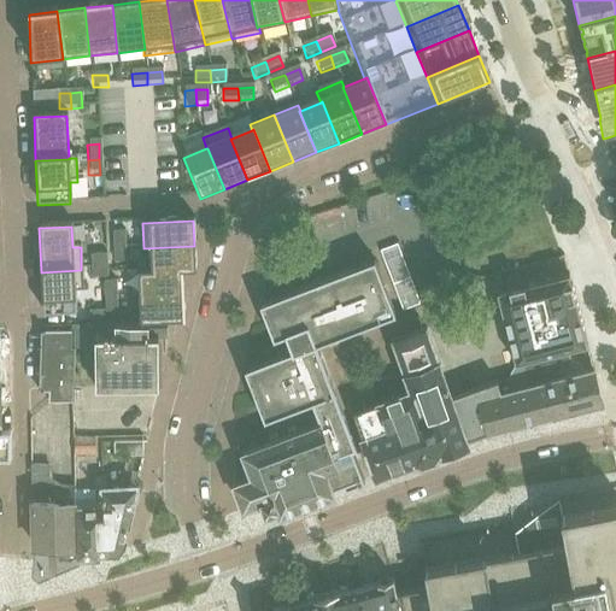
[(113,251),(125,250),(124,234),(112,235),(113,251)]
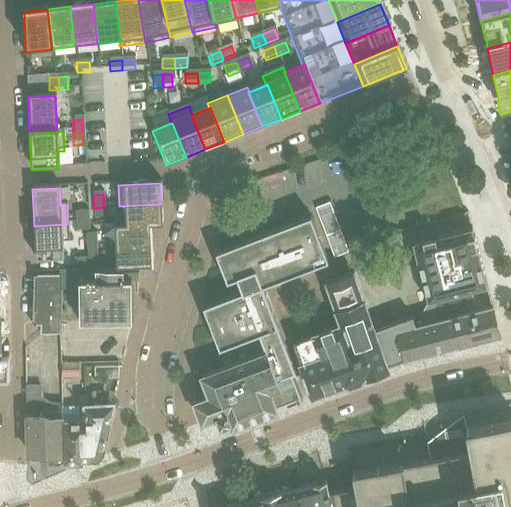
[(119,206),(120,226),(120,227),(151,225),(151,226),(162,226),(161,204),(119,206)]
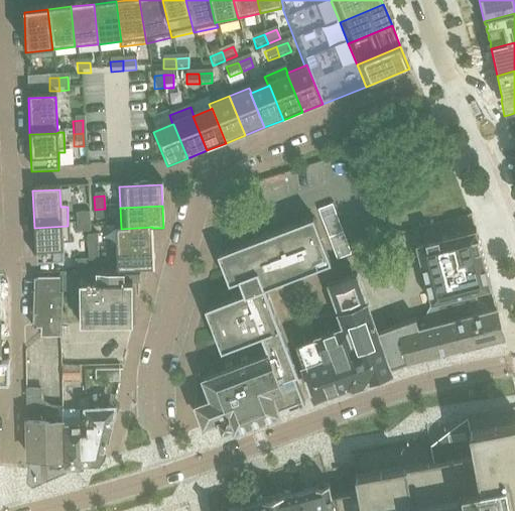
[(342,236),(332,208),(317,214),(328,241),(342,236)]
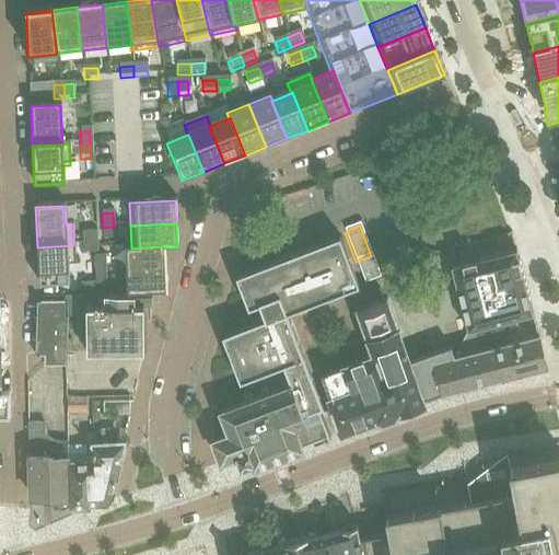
[(114,227),(103,228),(103,241),(114,241),(114,227)]
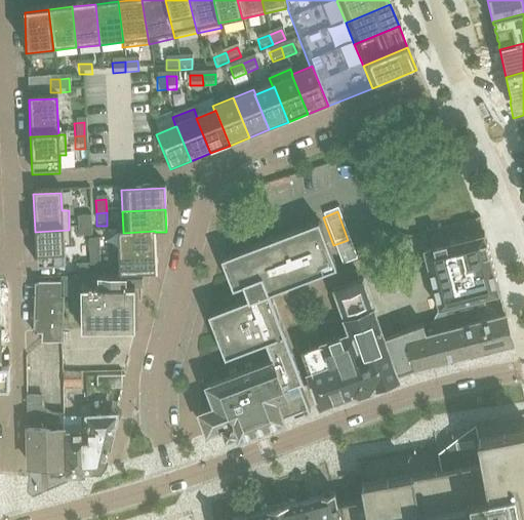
[(77,230),(90,229),(90,218),(77,220),(77,230)]
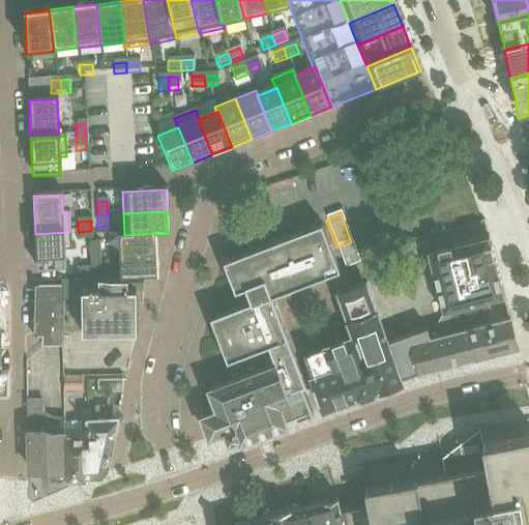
[(237,441),(239,447),(287,429),(285,424),(295,420),(296,424),(304,420),(313,417),(302,390),(305,389),(271,300),(339,274),(321,228),(223,265),(234,296),(244,292),(251,305),(209,321),(227,366),(267,350),(274,368),(207,394),(216,414),(200,420),(208,441),(224,436),(228,445),(237,441)]
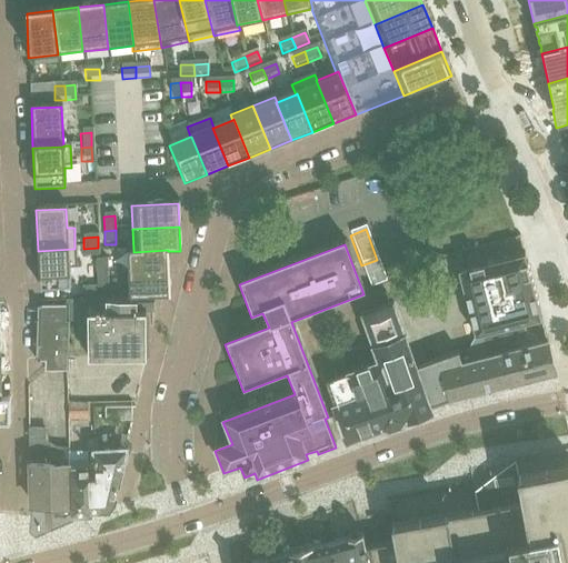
[(98,248),(83,249),(85,259),(99,258),(98,248)]
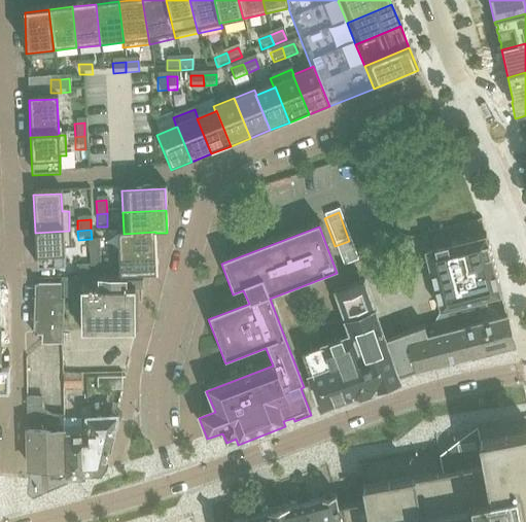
[(70,250),(69,231),(35,233),(36,270),(65,269),(64,251),(70,250)]
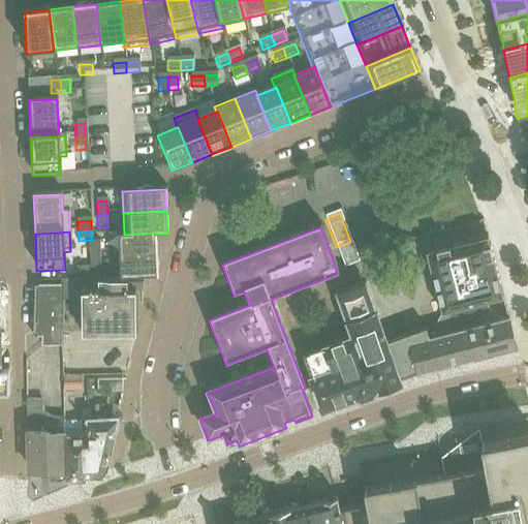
[(118,234),(119,255),(157,254),(156,234),(156,233),(124,235),(124,234),(118,234)]
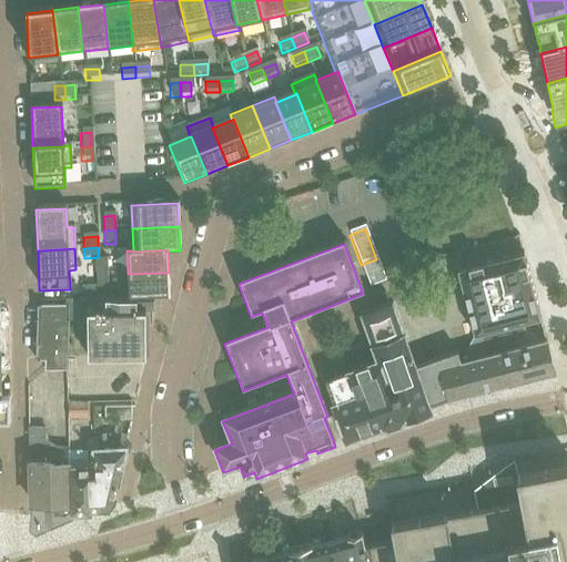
[(485,336),(490,358),(510,353),(509,345),(520,341),(517,327),(522,326),(539,322),(523,256),(456,273),(474,339),(481,337),(485,336)]
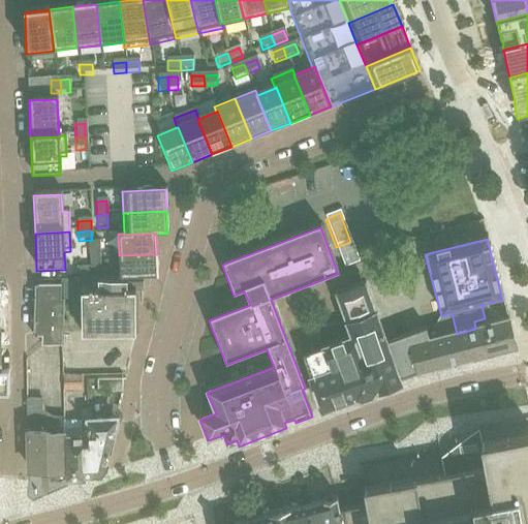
[(89,257),(99,256),(99,244),(89,244),(89,257)]
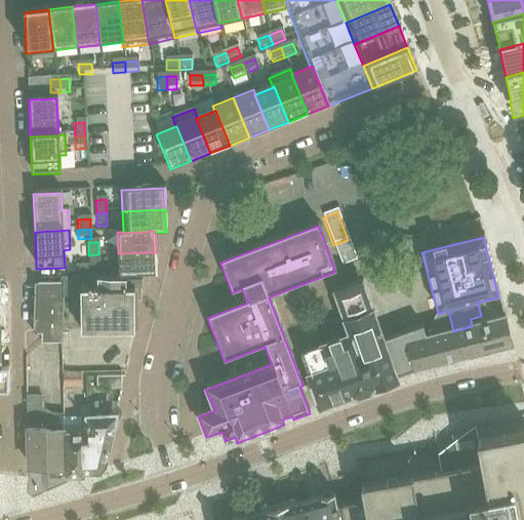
[(156,252),(118,253),(119,276),(157,274),(156,252)]
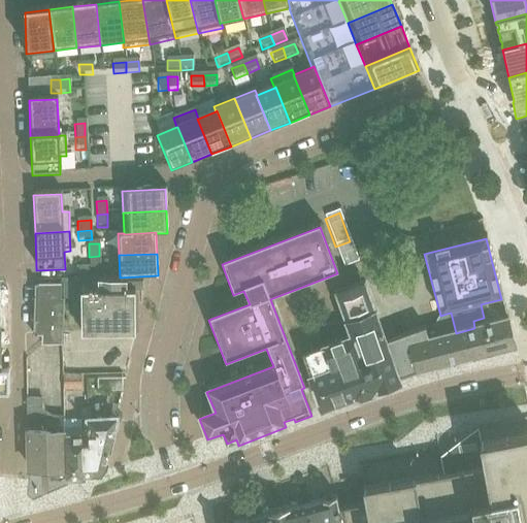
[(99,256),(89,257),(90,269),(100,269),(99,256)]
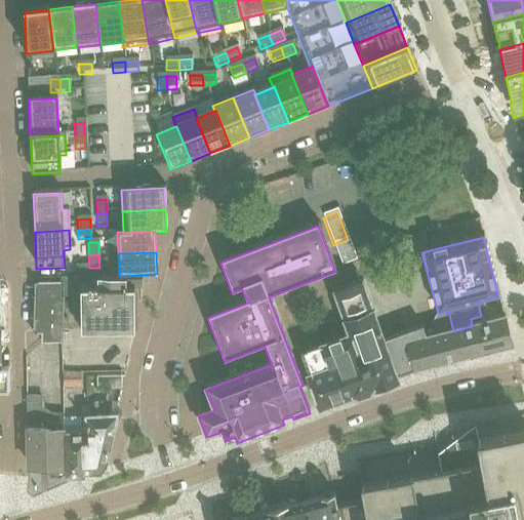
[(81,281),(81,335),(134,334),(134,291),(129,292),(129,280),(81,281)]
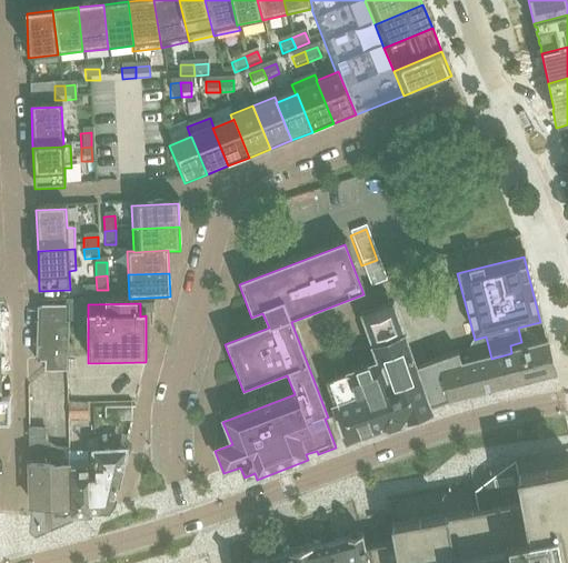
[(450,403),(555,376),(555,374),(554,374),(547,347),(547,344),(546,344),(511,353),(491,359),(487,360),(472,363),(468,352),(457,355),(429,365),(420,369),(414,371),(404,342),(405,342),(392,307),(359,319),(374,354),(376,353),(380,367),(328,385),(348,442),(384,429),(389,431),(399,428),(402,422),(429,413),(428,412),(428,411),(430,411),(429,410),(438,406),(449,402),(449,404),(450,403)]
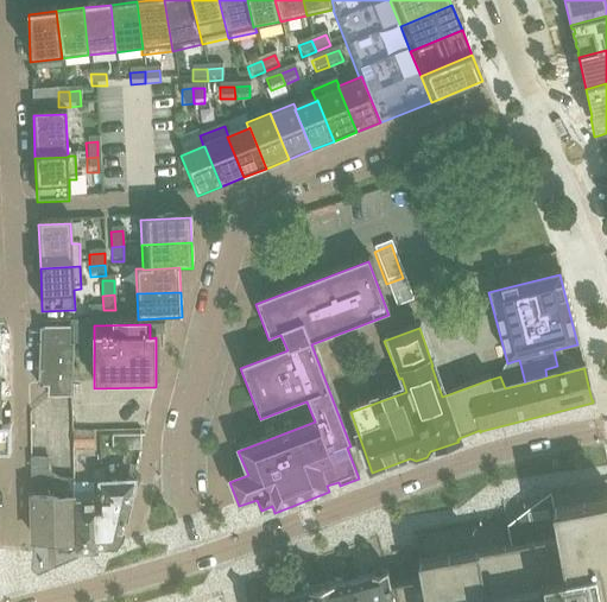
[(39,331),(39,336),(38,353),(38,392),(46,392),(46,401),(71,401),(71,388),(71,376),(71,348),(70,348),(70,331),(39,331)]
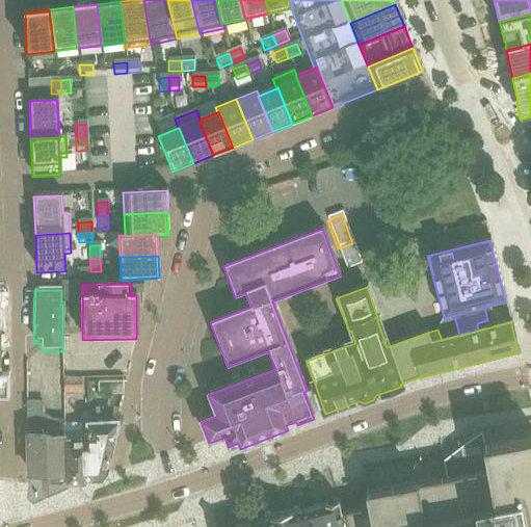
[(0,396),(8,397),(8,373),(2,373),(0,373),(0,396)]
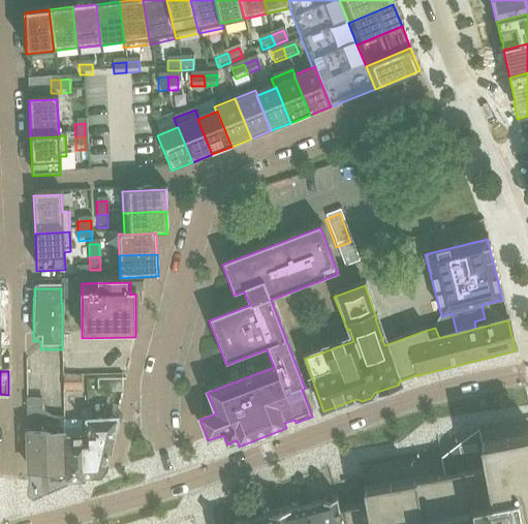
[(81,397),(81,379),(62,379),(62,397),(81,397)]
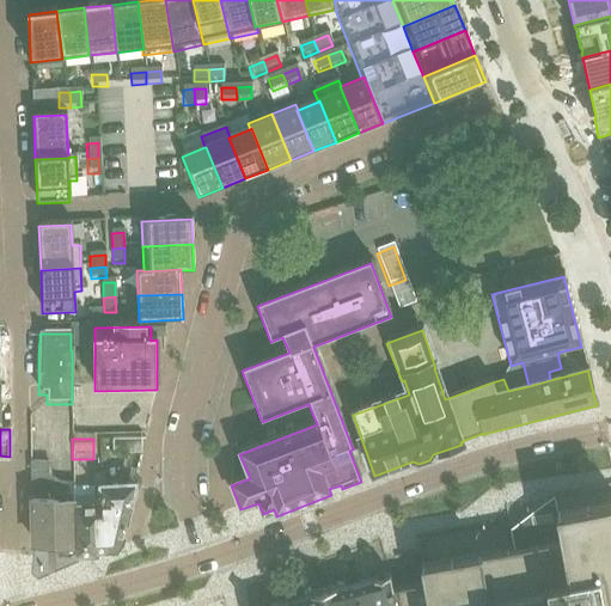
[(112,457),(142,457),(142,441),(112,441),(112,457)]
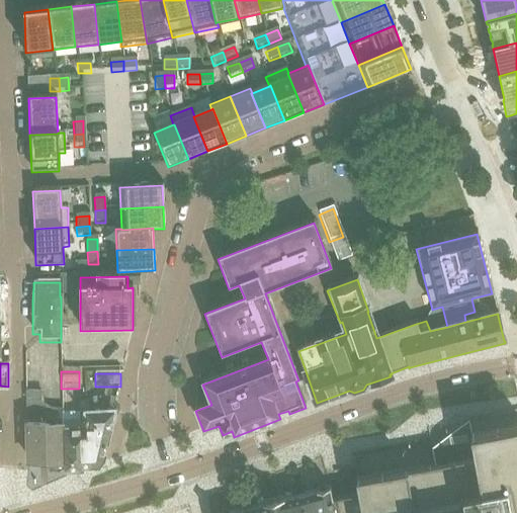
[(42,394),(25,394),(28,462),(39,462),(44,462),(44,471),(49,475),(57,475),(62,472),(64,472),(60,426),(61,426),(61,415),(61,411),(52,410),(44,405),(42,394)]
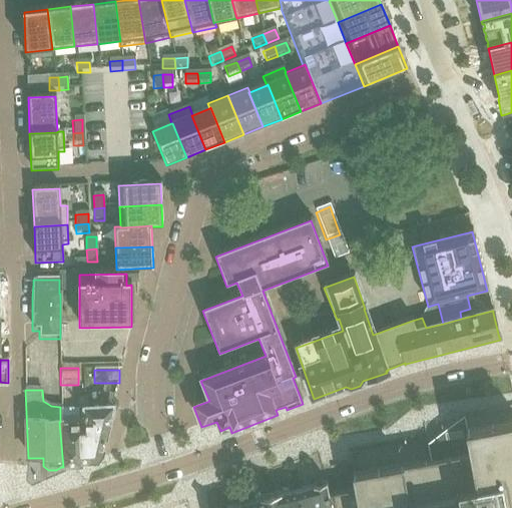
[(98,462),(102,456),(113,409),(86,411),(85,394),(77,394),(78,410),(78,411),(84,411),(85,421),(85,426),(88,463),(98,462)]
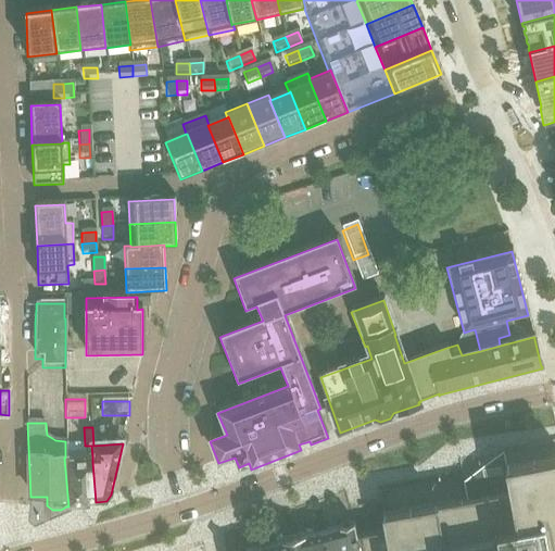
[(92,462),(92,456),(91,446),(85,446),(85,445),(65,446),(65,458),(64,458),(68,506),(71,512),(82,511),(86,504),(86,502),(96,502),(92,462)]
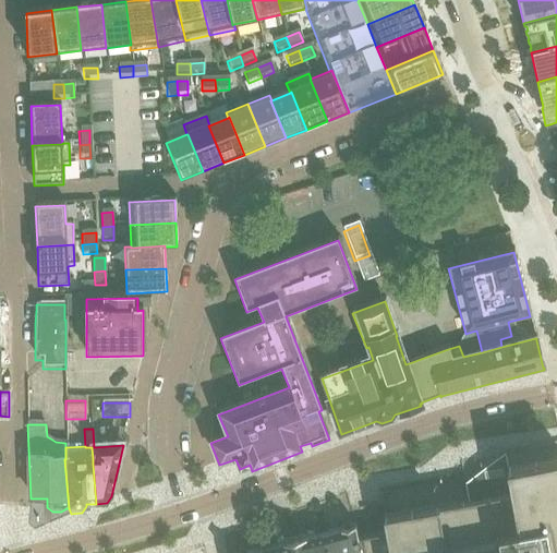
[(362,540),(358,540),(361,552),(556,552),(556,459),(507,469),(509,480),(496,482),(485,484),(485,481),(464,484),(468,503),(383,519),(386,535),(362,540)]
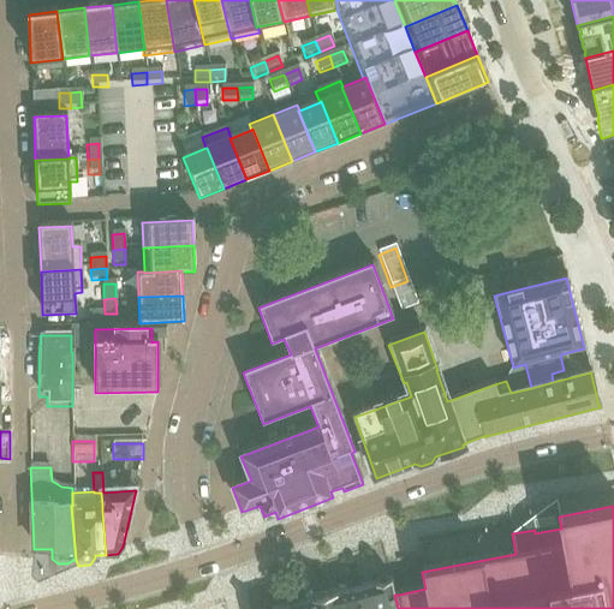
[(377,586),(358,590),(362,608),(398,608),(394,595),(391,581),(389,581),(388,581),(389,583),(376,585),(377,586)]
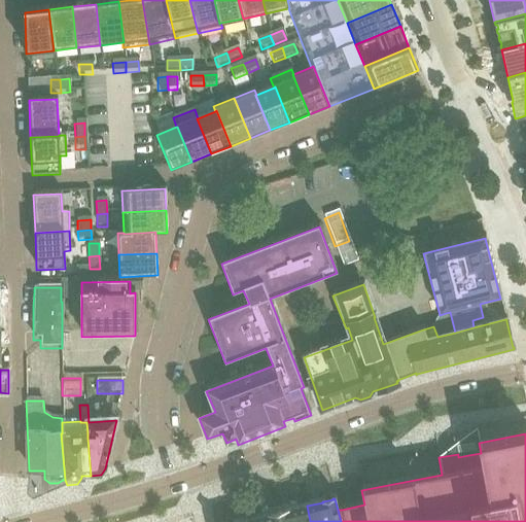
[(310,521),(307,506),(287,510),(279,512),(281,521),(310,521)]
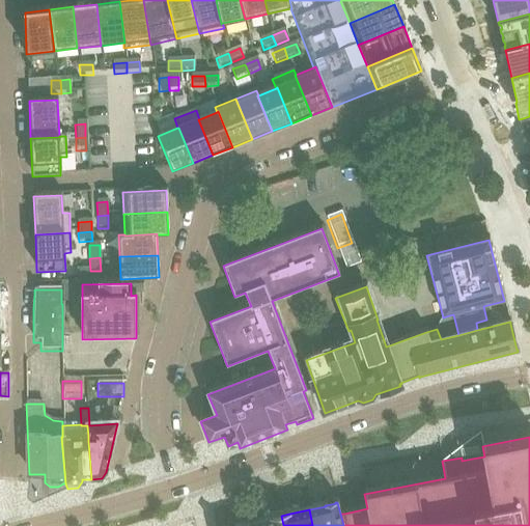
[(271,520),(253,524),(253,525),(283,525),(281,516),(271,519),(271,520)]
